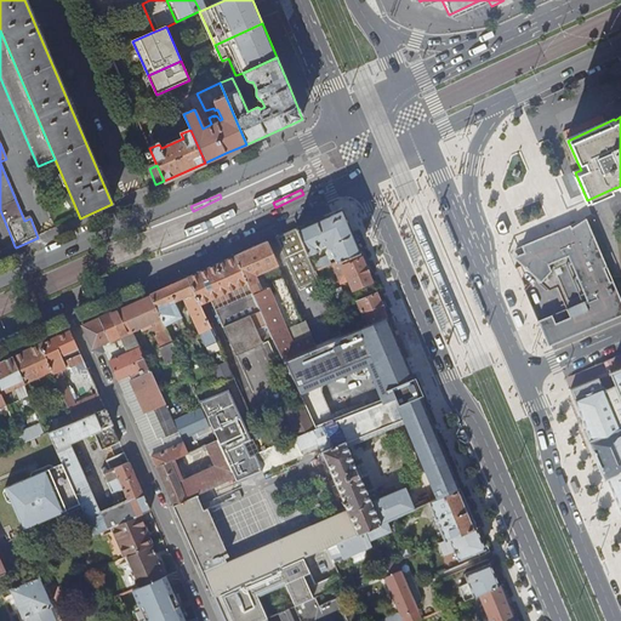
[(296,229),(307,256),(317,252),(318,250),(318,249),(318,248),(323,245),(324,248),(326,248),(326,249),(324,252),(328,260),(330,260),(334,258),(335,262),(340,260),(359,252),(352,234),(341,210),(296,229)]
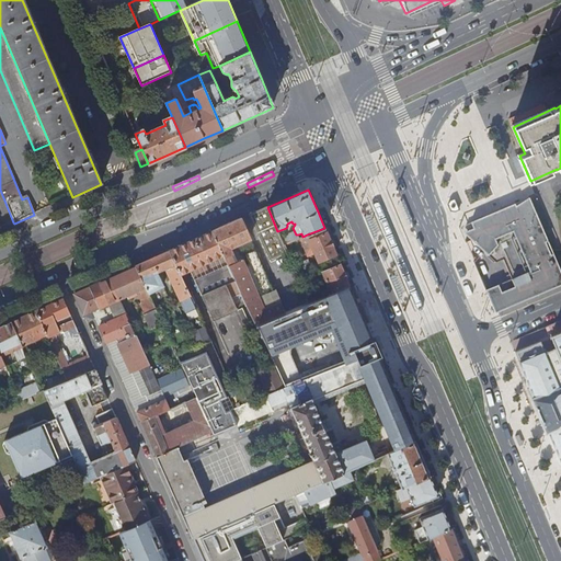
[(501,310),(560,284),(560,271),(529,197),(515,206),(514,204),(472,222),(474,228),(468,231),(470,238),(484,252),(496,262),(504,260),(515,287),(502,293),(499,285),(487,290),(492,304),(495,312),(501,310)]
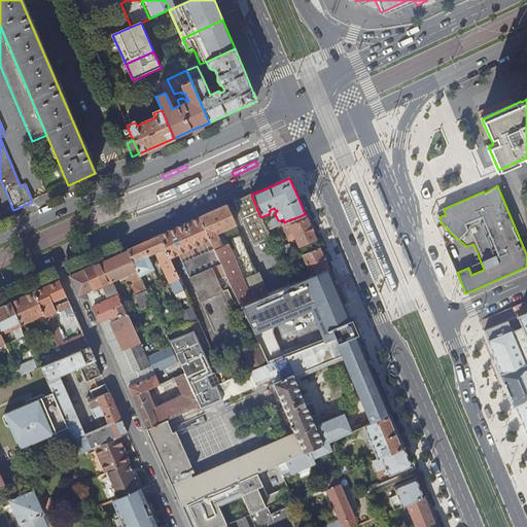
[(235,202),(253,245),(270,237),(267,230),(265,224),(260,217),(251,195),(235,202)]
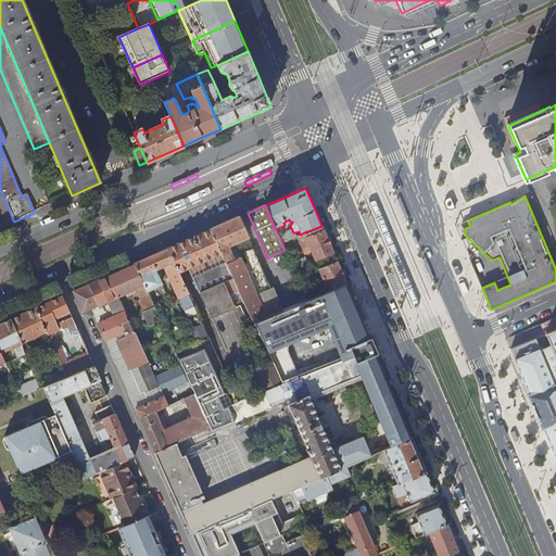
[(255,295),(270,289),(252,247),(243,250),(253,272),(248,274),(241,258),(235,262),(228,247),(248,237),(239,217),(211,229),(239,290),(243,301),(254,323),(282,310),(278,300),(261,307),(255,295)]
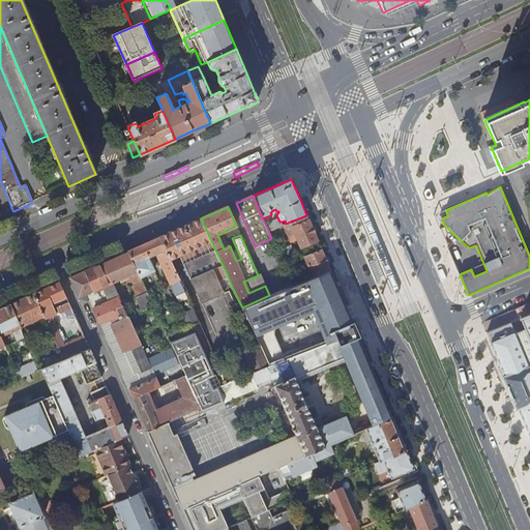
[(160,237),(172,261),(181,257),(203,305),(225,295),(224,291),(232,287),(228,276),(201,218),(160,237)]
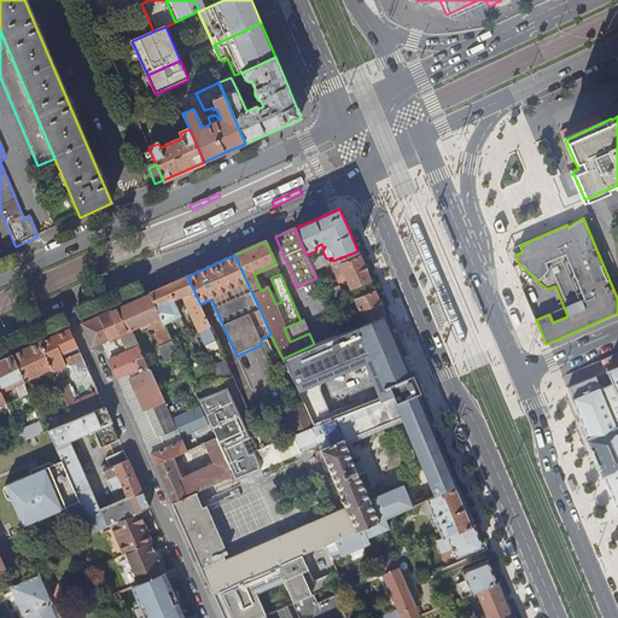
[(330,262),(339,283),(347,279),(351,289),(369,280),(360,257),(340,264),(338,258),(333,261),(330,262)]
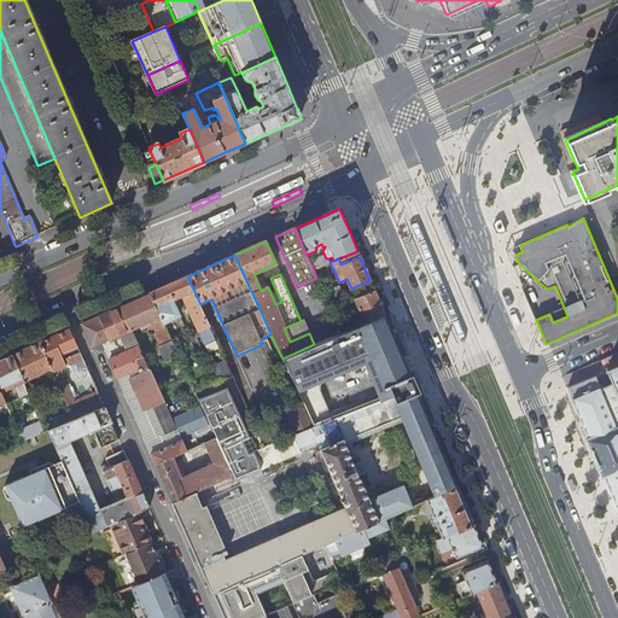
[(310,263),(313,269),(324,266),(320,260),(310,263)]
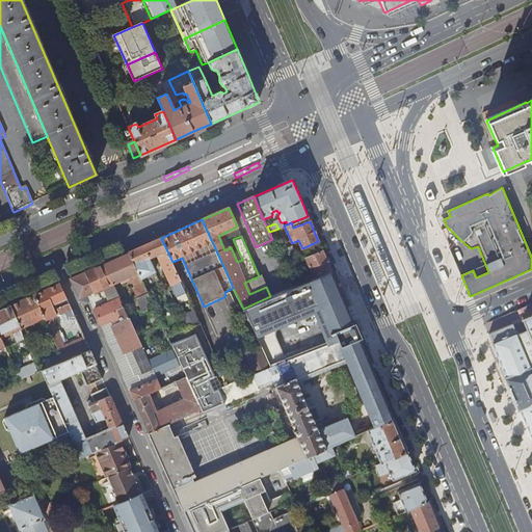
[(129,254),(140,280),(156,272),(150,260),(158,256),(178,299),(187,294),(173,262),(161,238),(129,253),(129,254)]
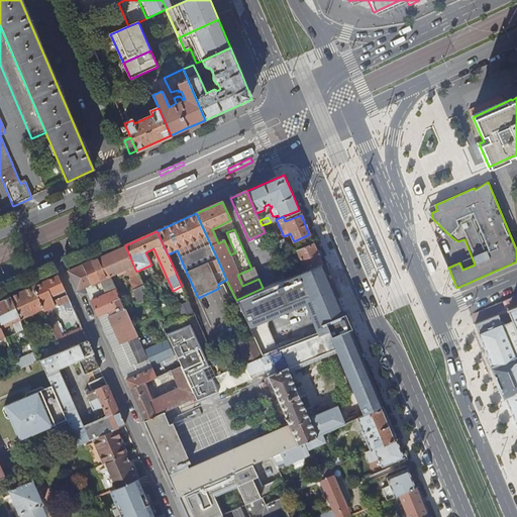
[(297,250),(305,270),(321,264),(313,243),(297,250)]
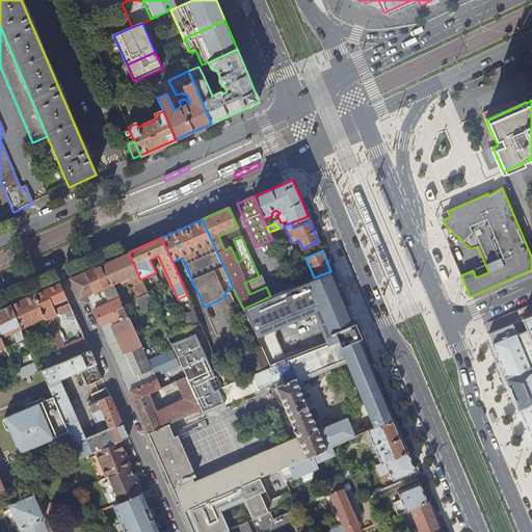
[(105,264),(114,285),(131,277),(135,286),(133,290),(137,298),(148,294),(140,280),(129,254),(105,264)]
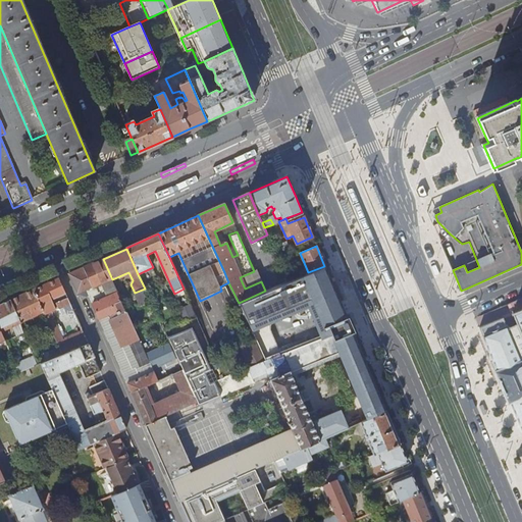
[(69,273),(79,294),(93,288),(104,282),(107,290),(105,291),(108,298),(93,304),(126,380),(153,369),(112,279),(103,259),(69,273)]
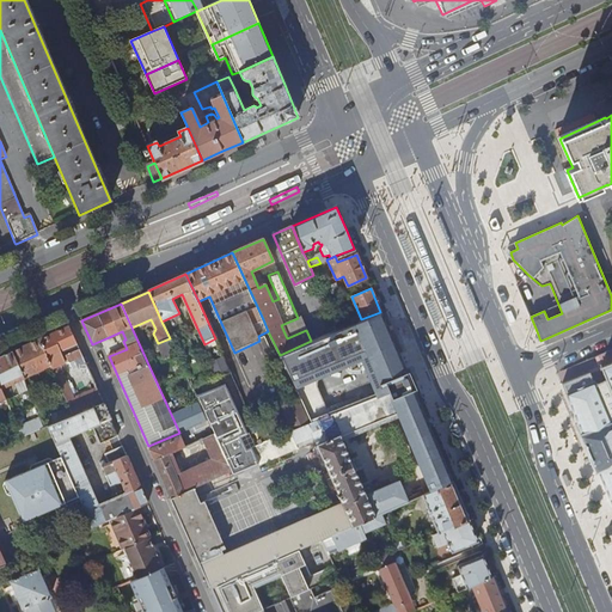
[(38,340),(51,367),(51,368),(83,355),(80,348),(63,355),(61,350),(78,343),(69,325),(38,340)]
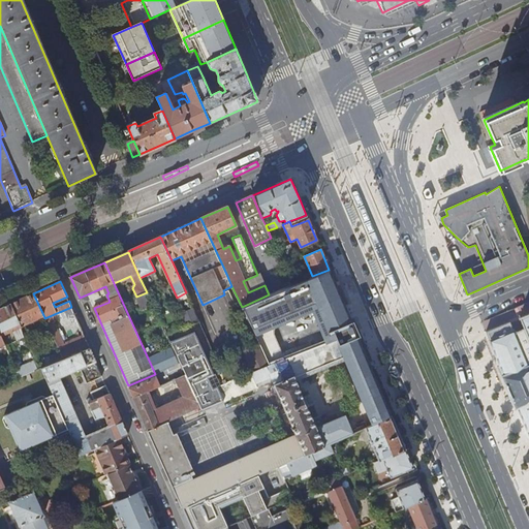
[(96,297),(90,300),(92,302),(94,308),(110,302),(106,294),(109,293),(105,286),(94,291),(96,297)]
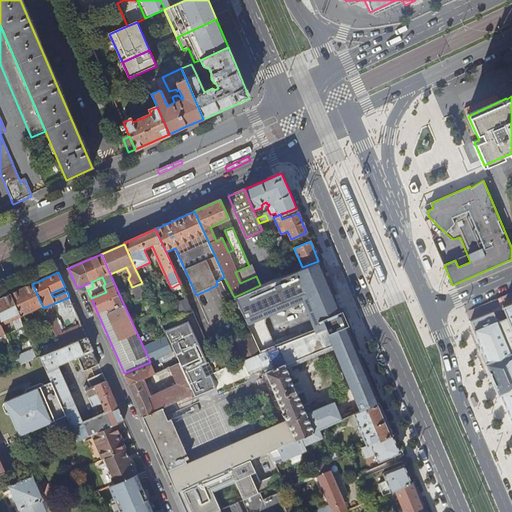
[(10,294),(20,317),(43,307),(32,284),(10,294)]
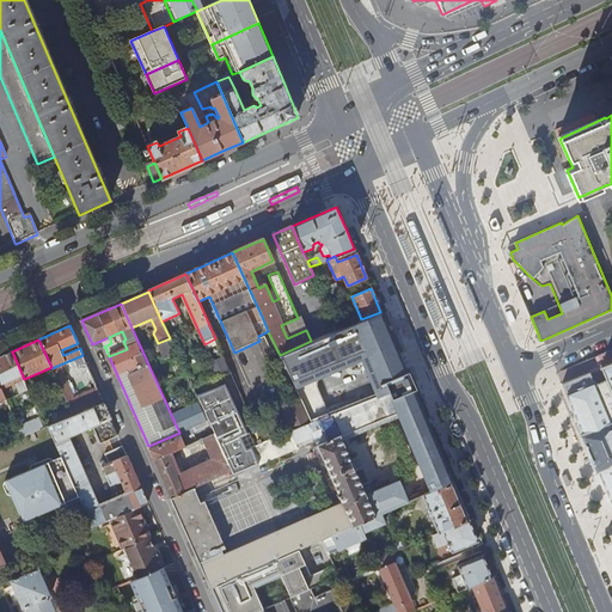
[(583,435),(580,436),(597,473),(599,472),(611,503),(611,349),(557,373),(583,435)]
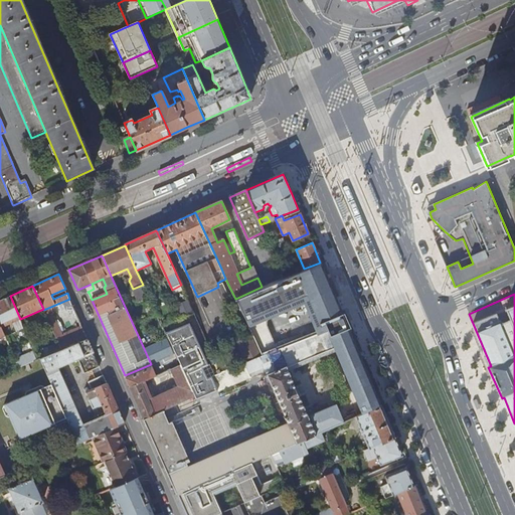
[(0,300),(0,324),(1,327),(20,319),(10,296),(0,300)]
